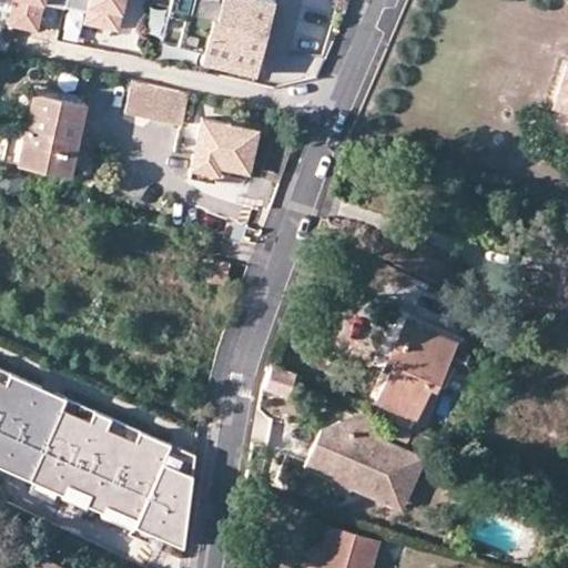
[(67,7),(68,0),(13,0),(9,21),(37,28),(42,2),(67,7)]
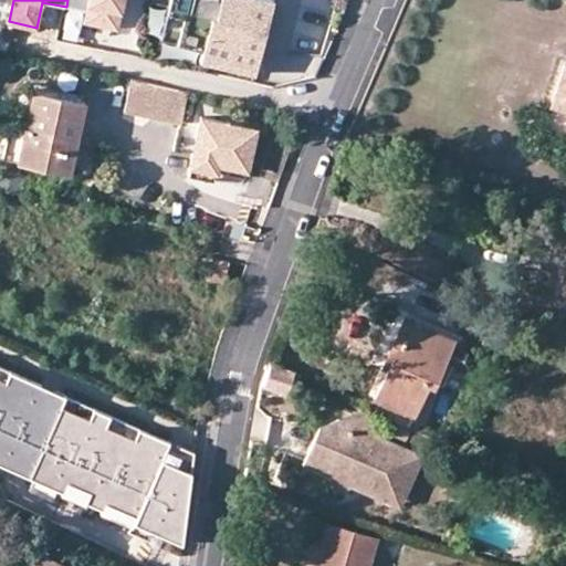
[(67,0),(66,7),(87,11),(85,20),(115,27),(121,0),(67,0)]
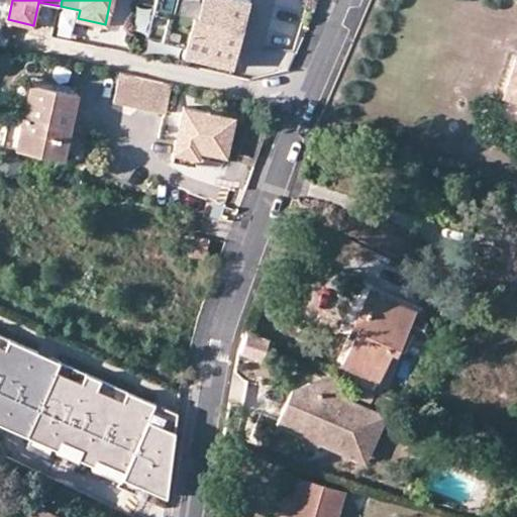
[(186,53),(233,65),(248,0),(202,0),(199,13),(195,12),(186,53)]
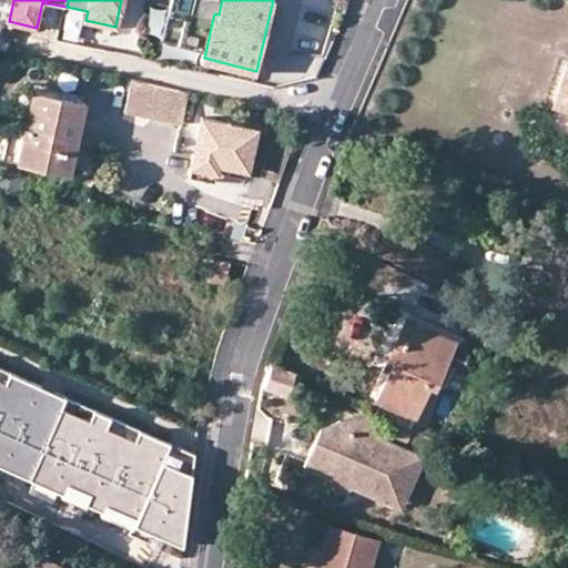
[(222,0),(211,0),(209,12),(214,13),(219,14),(222,0)]
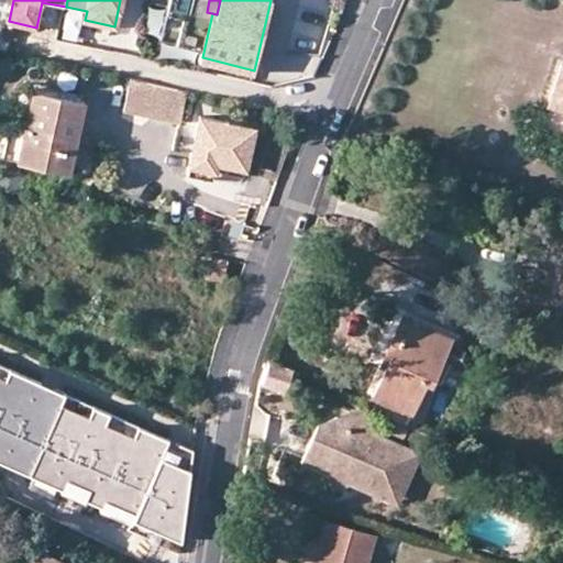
[(562,69),(550,100),(562,105),(562,69)]
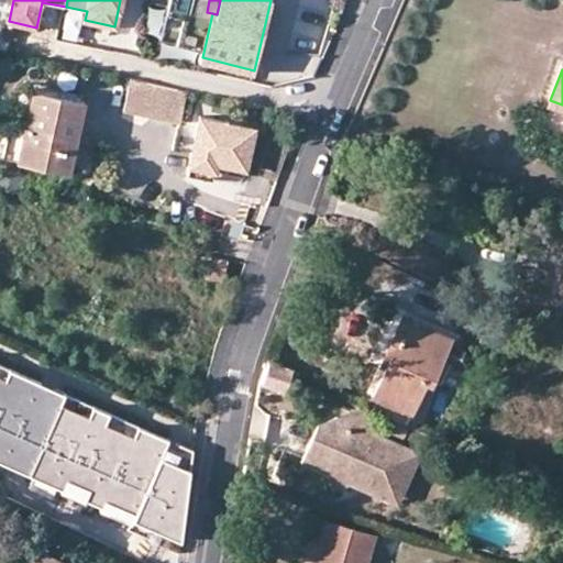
[(167,85),(133,78),(127,110),(183,122),(189,90),(167,85)]
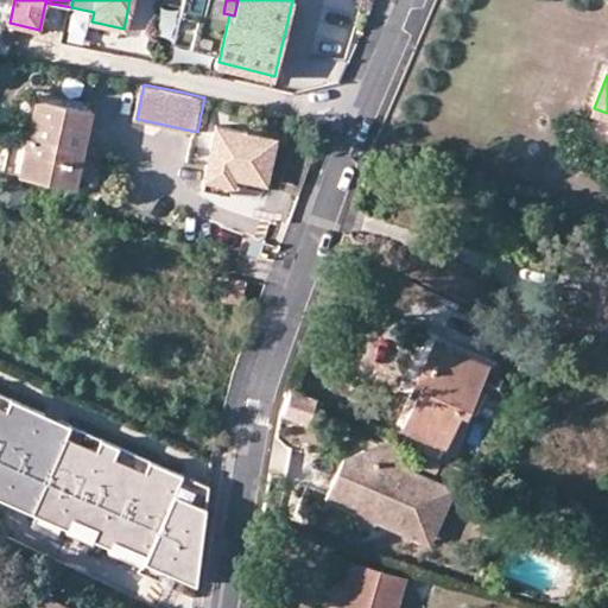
[(94,108),(37,95),(27,138),(11,133),(4,168),(71,183),(75,166),(80,168),(84,150),(78,147),(83,125),(89,126),(94,108)]
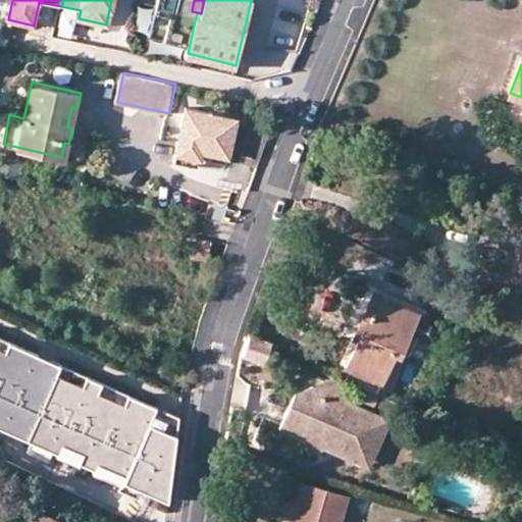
[(241,114),(183,99),(168,154),(198,161),(202,145),(230,152),(241,114)]
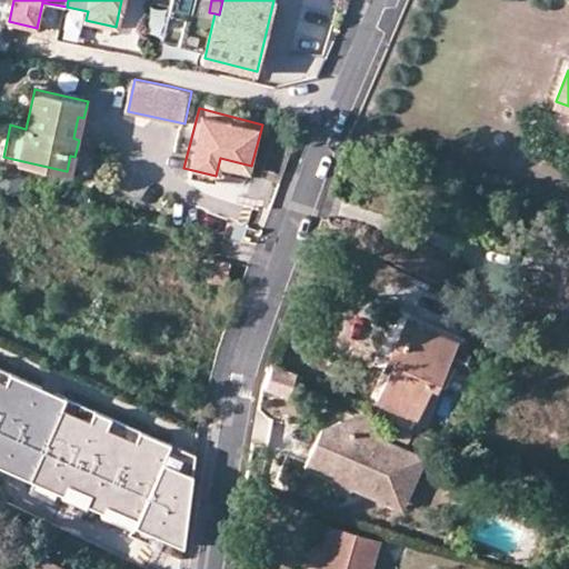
[(73,138),(79,140),(83,118),(78,117),(73,138)]
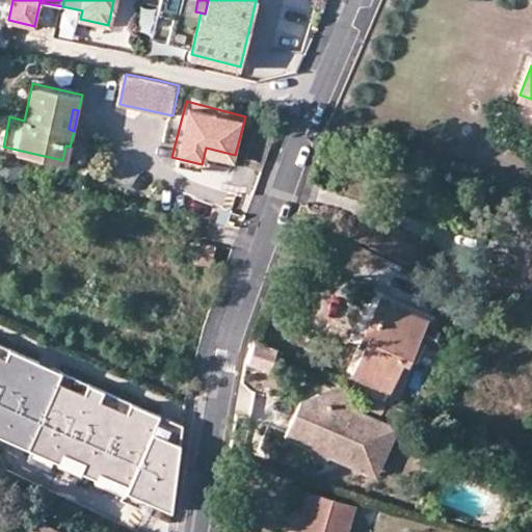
[(0,177),(16,180),(20,161),(0,157),(0,177)]
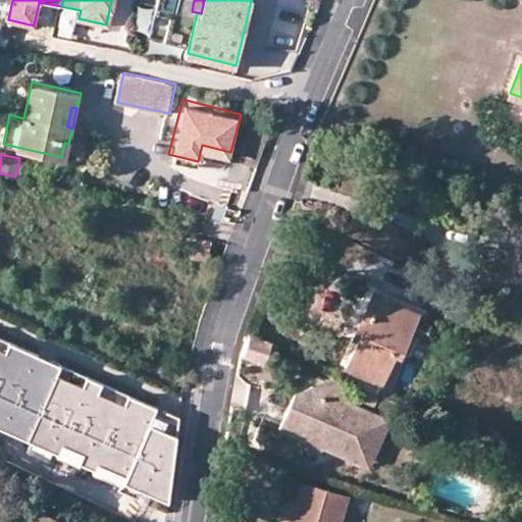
[(185,233),(180,255),(209,260),(213,240),(185,233)]
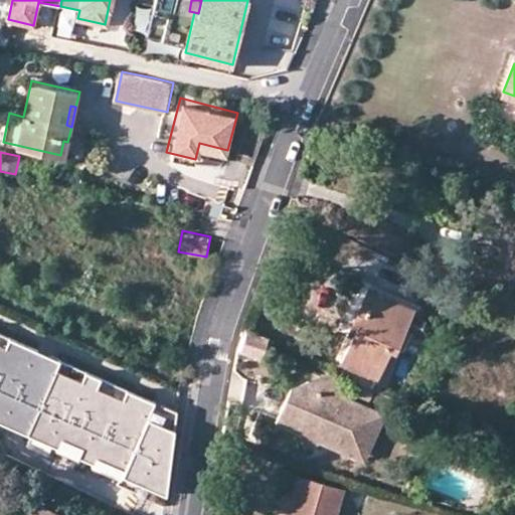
[(427,299),(434,282),(390,264),(383,280),(387,281),(402,289),(427,299)]
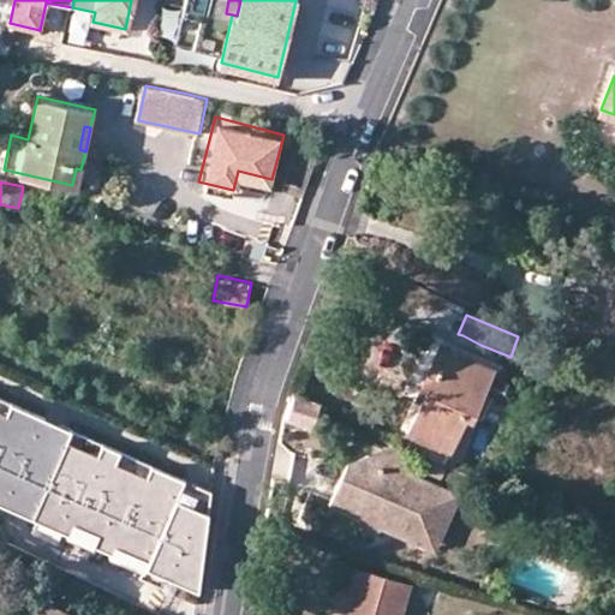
[(463,335),(457,352),(475,359),(481,345),(463,335)]
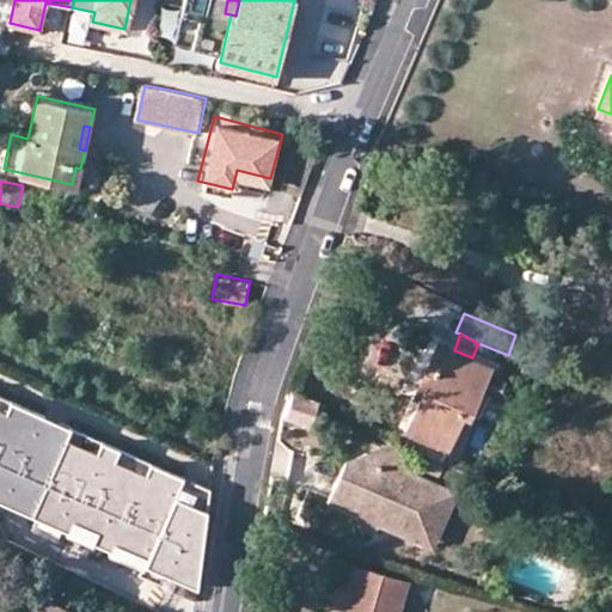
[(430,365),(435,367),(422,396),(407,432),(450,452),(465,417),(471,418),(484,390),(490,374),(493,367),(472,357),(454,350),(440,343),(430,365)]
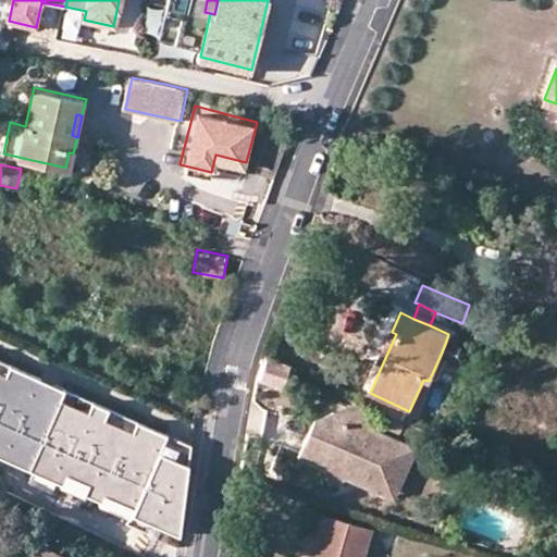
[(396,334),(392,332),(379,358),(384,360),(396,334)]
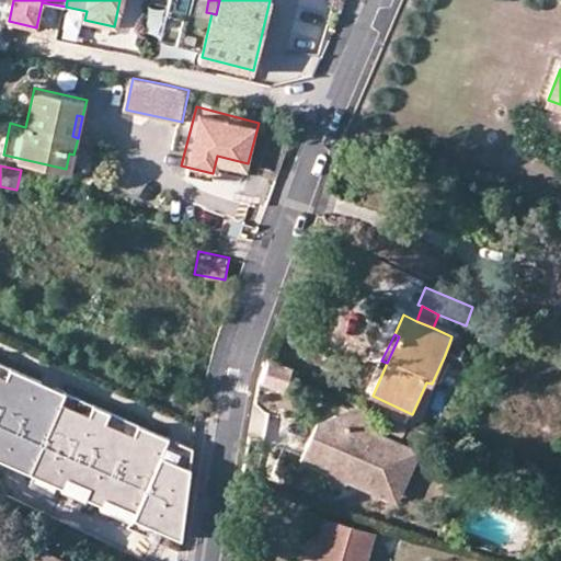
[(468,356),(466,350),(449,343),(444,357),(457,363),(467,362),(468,356)]
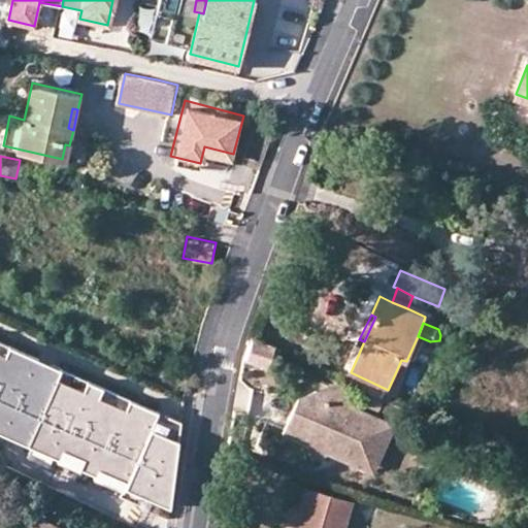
[(0,417),(156,487),(189,415),(142,394),(137,405),(109,393),(116,380),(94,370),(89,381),(71,372),(76,360),(25,337),(21,345),(0,336),(0,417)]
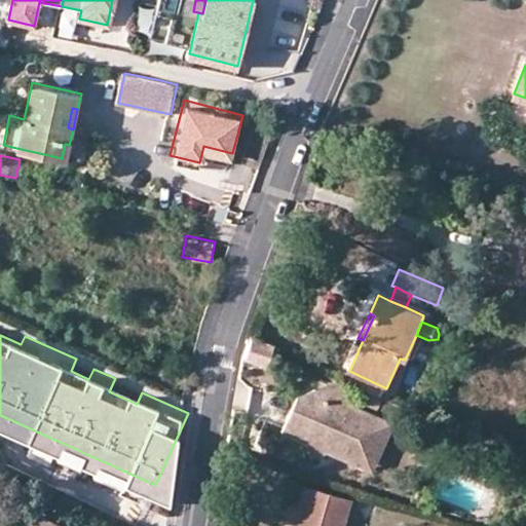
[(253,336),(246,355),(269,363),(273,349),(274,342),(253,336)]
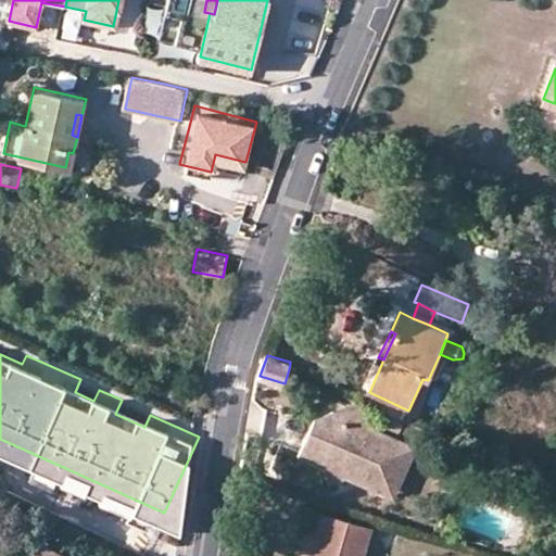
[(335,408),(345,413),(351,427),(366,434),(370,427),(359,402),(356,400),(335,408)]
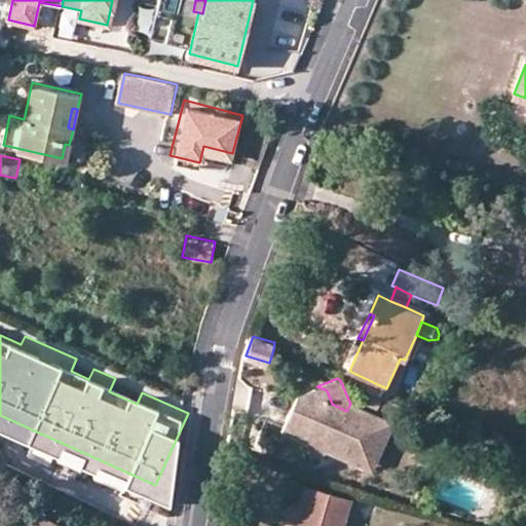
[(307,442),(313,457),(328,452),(361,465),(365,456),(377,461),(393,423),(350,404),(346,411),(332,404),(327,390),(316,386),(299,393),(284,430),(307,442)]
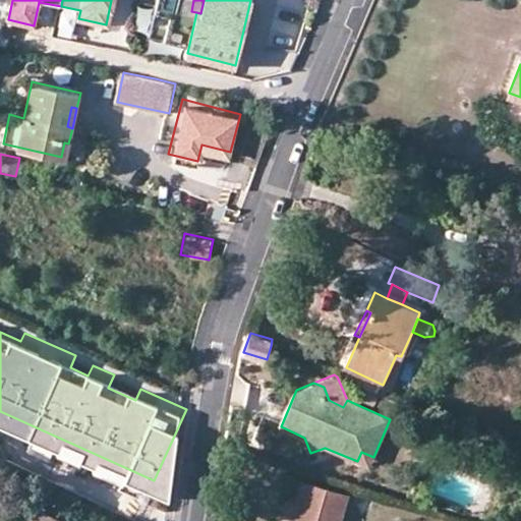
[(361,452),(357,461),(369,467),(373,457),(361,452)]
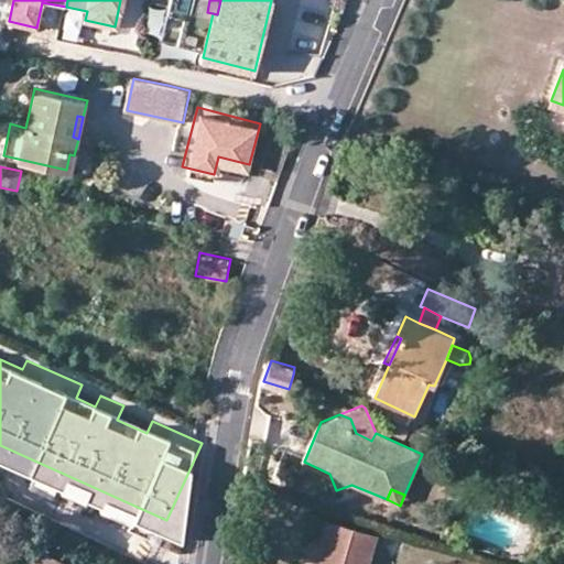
[(368,563),(377,535),(332,523),(320,563),(368,563)]
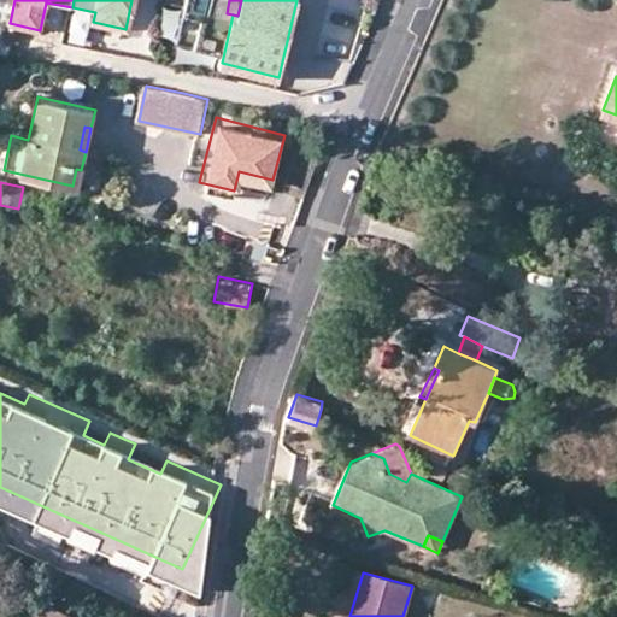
[(75,616),(42,599),(33,616),(75,616)]
